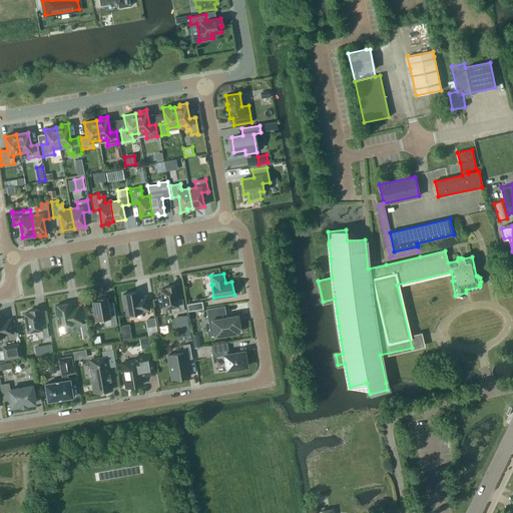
[(182,299),(176,300),(174,286),(165,287),(166,289),(160,290),(163,308),(172,307),(173,313),(184,311),(182,299)]
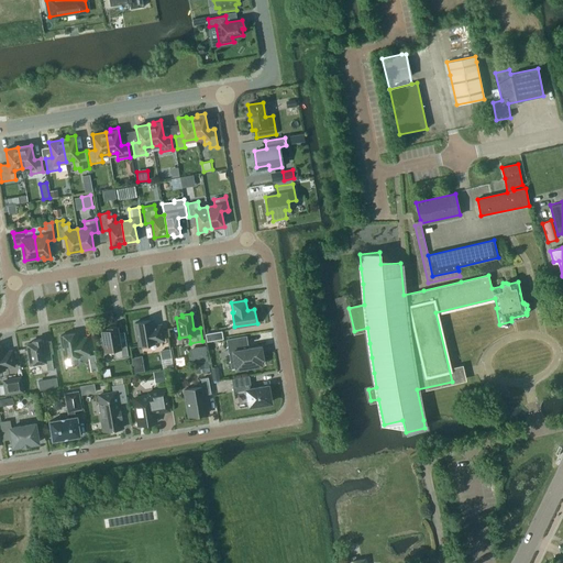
[(139,345),(154,343),(154,342),(164,340),(161,324),(153,327),(153,328),(151,328),(150,320),(134,322),(139,345)]
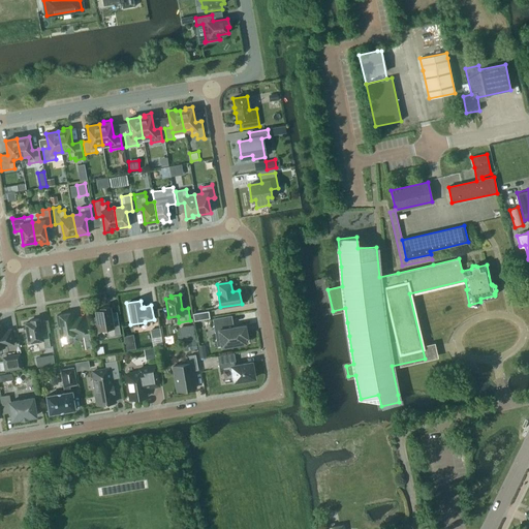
[(95,321),(96,329),(98,328),(99,330),(106,329),(109,337),(121,335),(119,322),(113,323),(110,306),(100,308),(101,310),(95,311),(97,320),(95,321)]
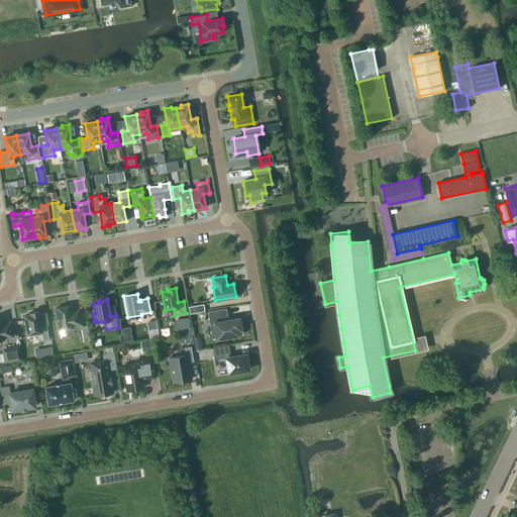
[(189,307),(190,314),(205,311),(204,304),(189,307)]
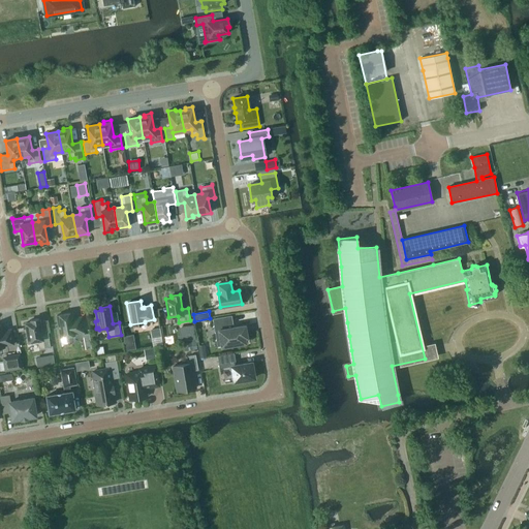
[(70,313),(56,315),(60,337),(68,336),(74,335),(74,334),(83,332),(81,317),(73,318),(73,320),(71,320),(70,313)]
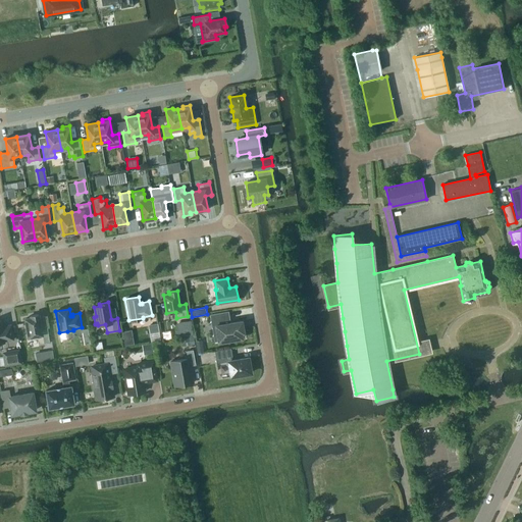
[(218,342),(218,343),(242,338),(241,328),(243,328),(242,321),(230,323),(228,311),(210,314),(211,320),(215,319),(216,326),(212,327),(214,342),(218,342)]
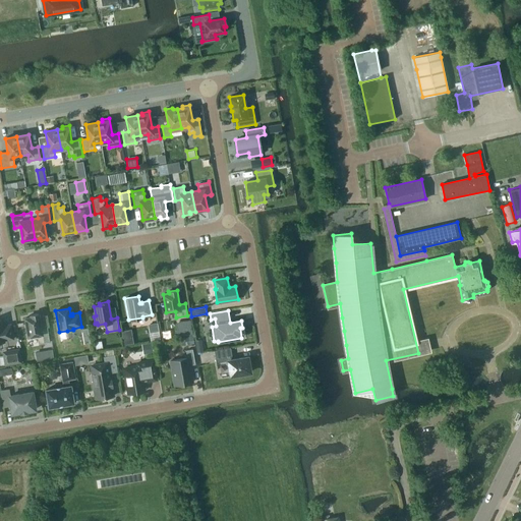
[(38,337),(39,343),(49,341),(47,330),(42,331),(39,313),(30,315),(31,316),(24,317),(29,339),(38,337)]
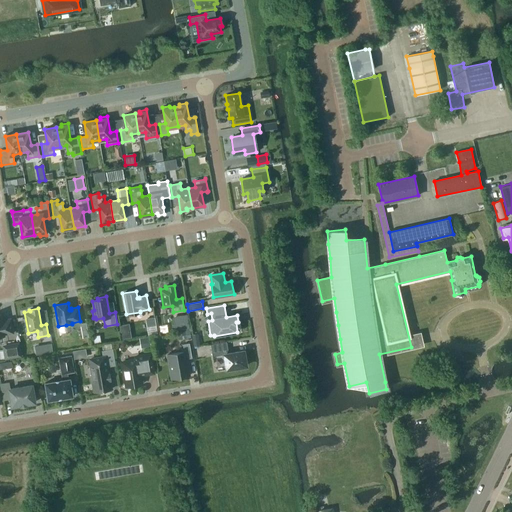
[(4,334),(13,333),(10,319),(3,320),(4,321),(2,322),(0,315),(0,314),(0,336),(4,336),(4,334)]
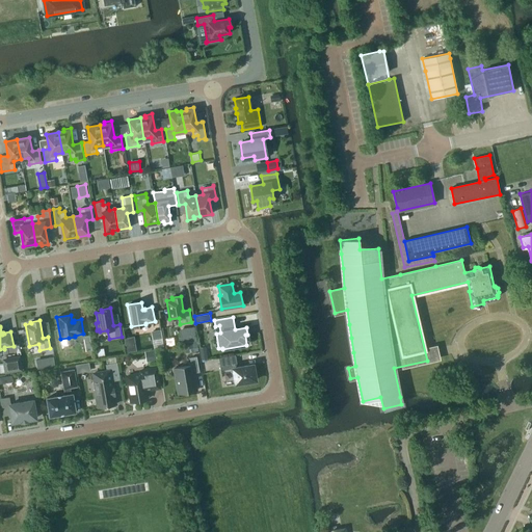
[(194,327),(181,329),(183,342),(196,340),(194,327)]
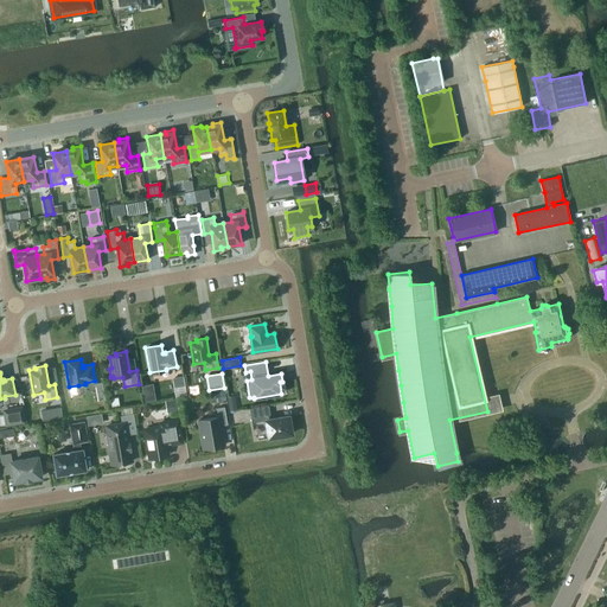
[(183,377),(173,379),(174,388),(184,385),(183,377)]
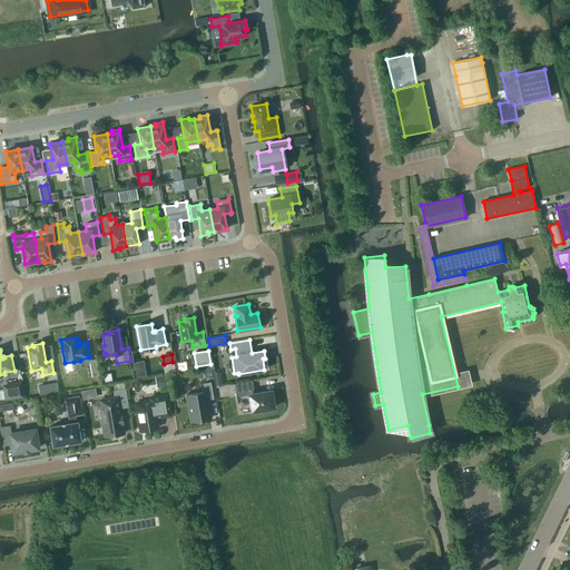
[(74,362),(65,363),(67,374),(76,372),(74,362)]
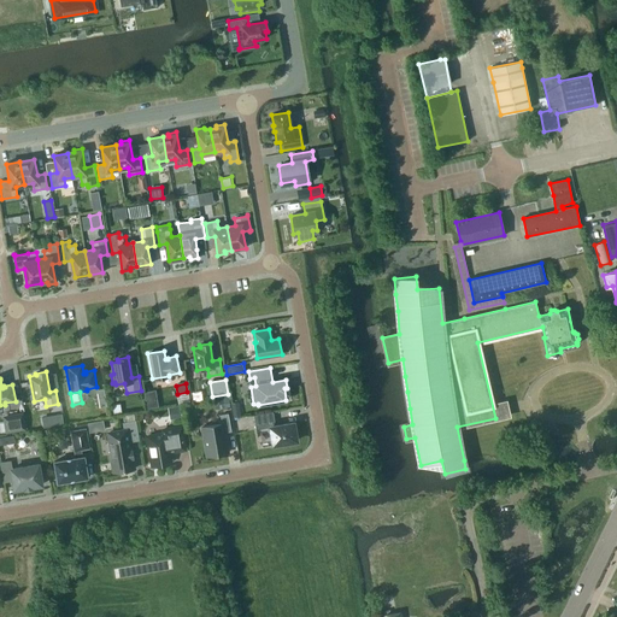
[(215,410),(224,407),(223,399),(213,400),(215,410)]
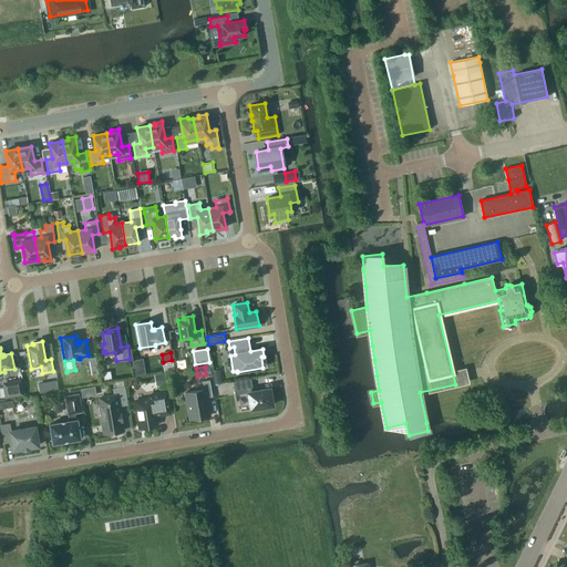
[(156,385),(167,383),(165,373),(154,374),(156,385)]
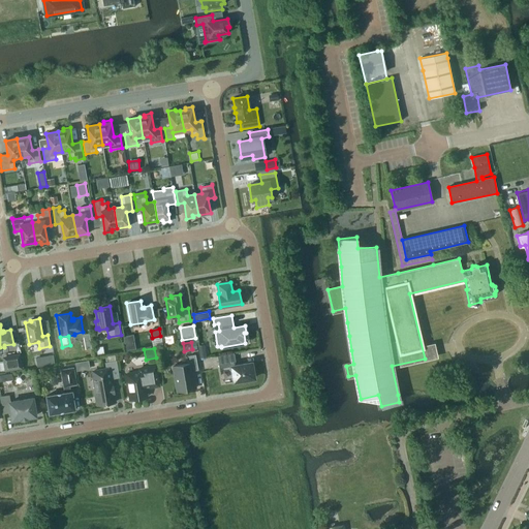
[(219,368),(231,366),(234,381),(254,378),(251,363),(236,365),(234,353),(217,355),(219,368)]
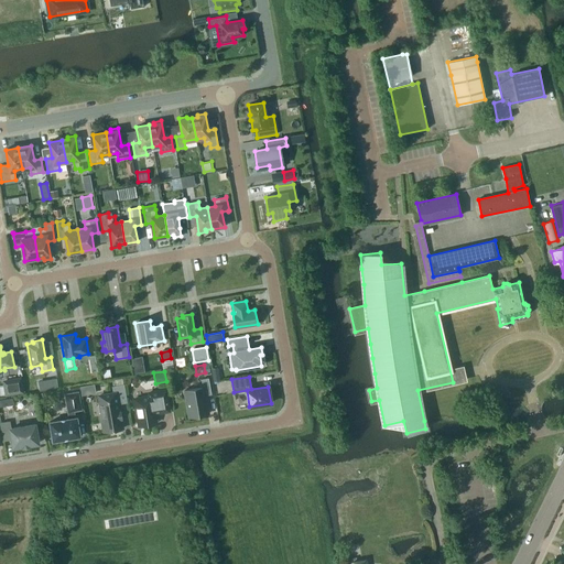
[(6,386),(8,394),(23,392),(20,378),(8,380),(8,384),(6,386)]
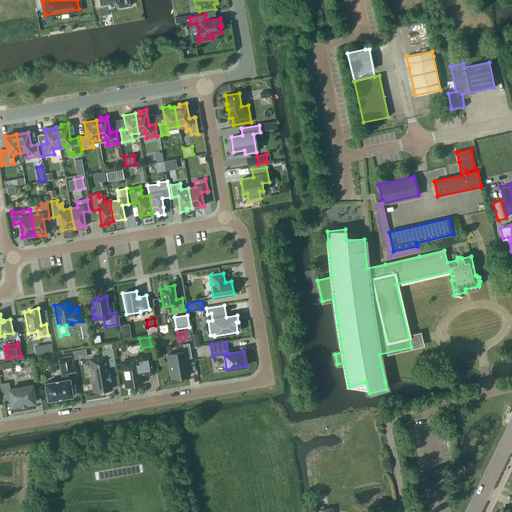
[(168,354),(172,378),(189,375),(186,359),(192,358),(189,343),(183,344),(184,351),(168,354)]
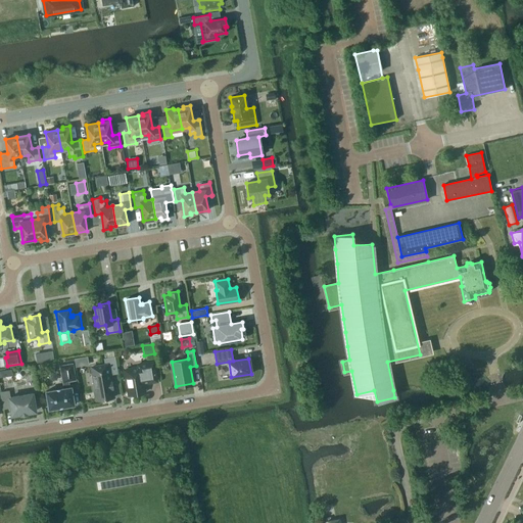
[(92,367),(96,390),(95,390),(97,400),(113,397),(112,388),(113,388),(111,381),(110,382),(108,370),(116,369),(114,357),(104,359),(105,365),(92,367)]
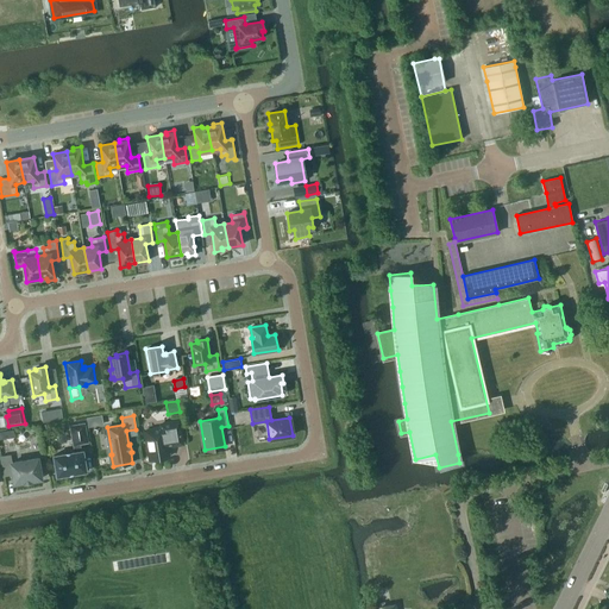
[(145,431),(150,460),(169,457),(167,446),(182,444),(179,421),(161,425),(161,428),(145,431)]
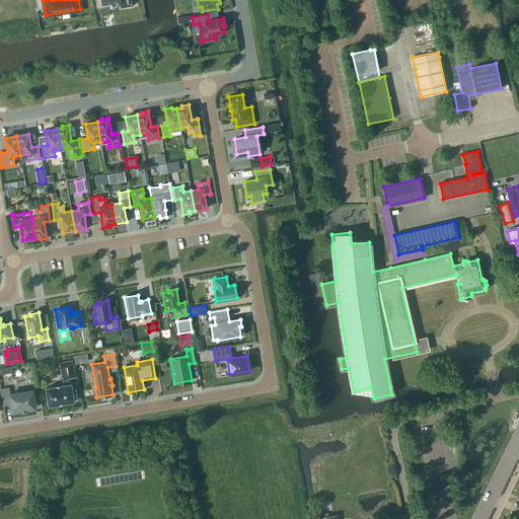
[(41,371),(46,369),(43,361),(38,363),(41,371)]
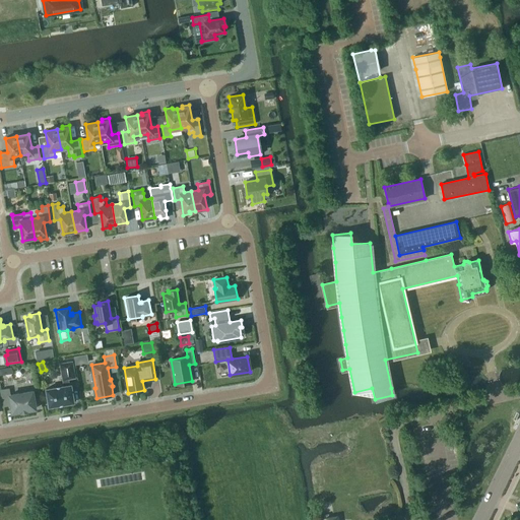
[(74,378),(72,362),(60,364),(64,386),(46,389),(49,407),(73,402),(70,385),(69,385),(67,379),(74,378)]
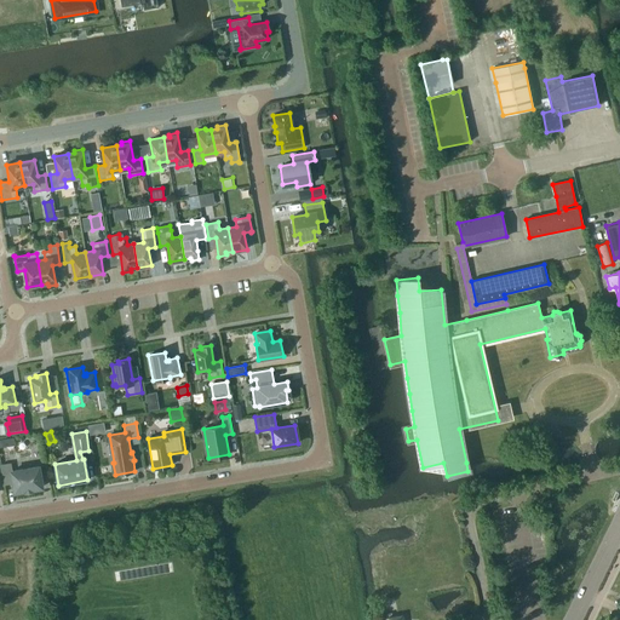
[(41,487),(38,466),(10,471),(9,464),(1,465),(4,481),(12,480),(15,492),(24,491),(32,489),(41,487)]
